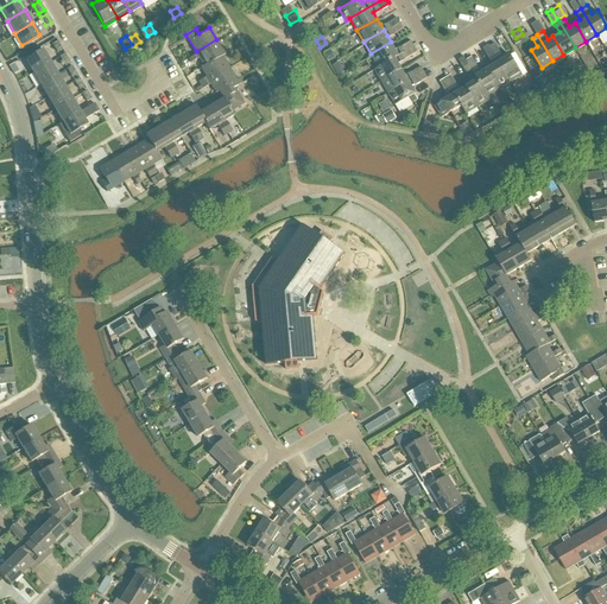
[(378,65),(413,44),(410,38),(394,48),(391,42),(371,53),(377,64),(378,65)]
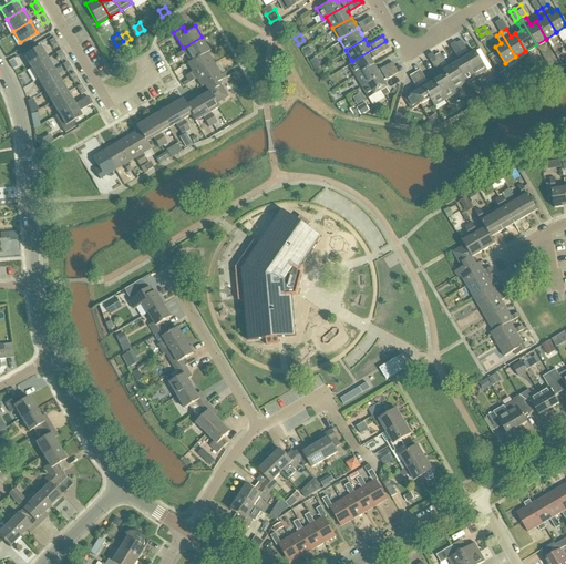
[(52,48),(57,44),(52,37),(48,40),(52,48)]
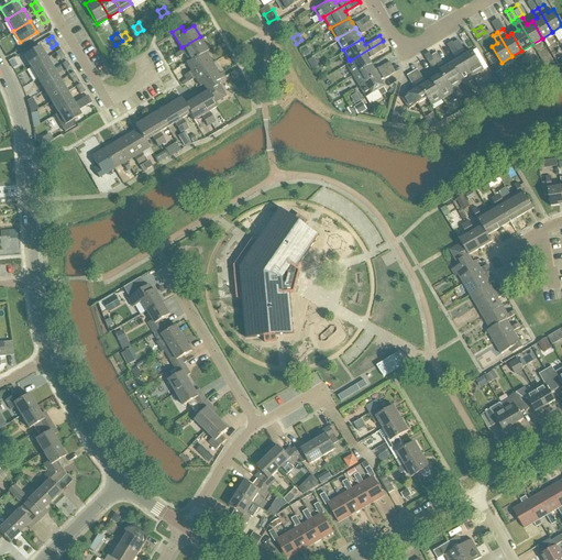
[(200,36),(182,47),(174,52),(176,55),(183,52),(188,59),(205,50),(207,48),(200,36)]
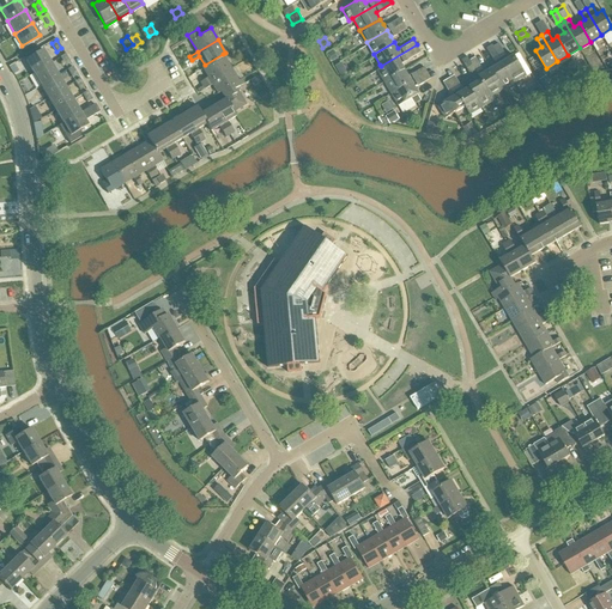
[(514,80),(526,73),(514,53),(508,56),(498,41),(492,44),(514,80)]
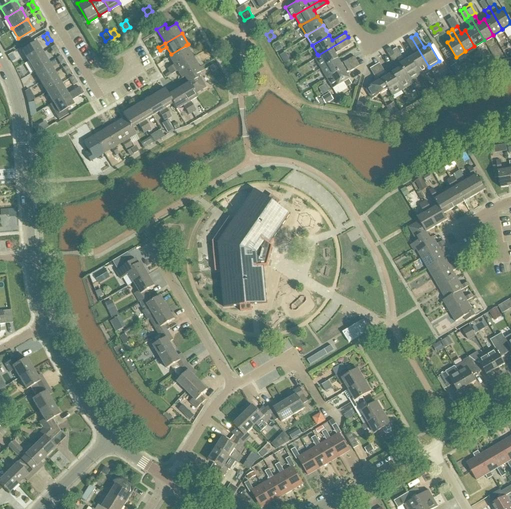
[(321,66),(338,56),(335,51),(351,42),(348,37),(318,55),(317,54),(315,56),(321,66)]
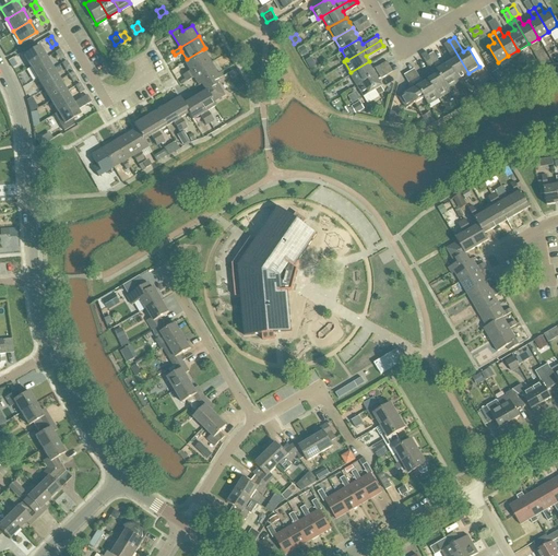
[(458,80),(469,73),(449,40),(444,44),(453,58),(447,61),(458,80)]
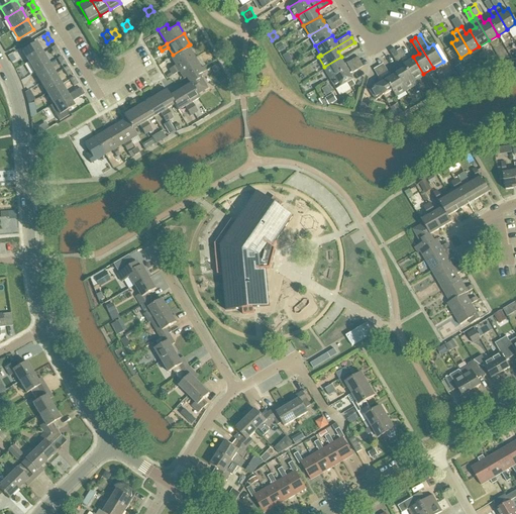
[(20,50),(27,61),(41,53),(35,41),(20,50)]
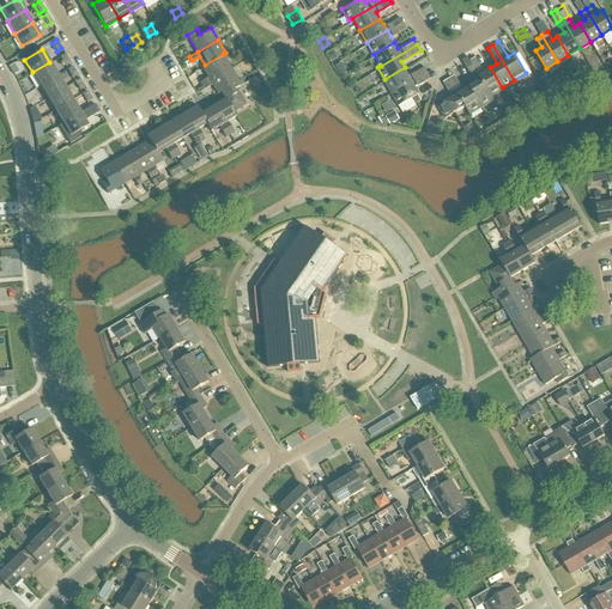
[(331,59),(337,55),(333,49),(327,53),(331,59)]
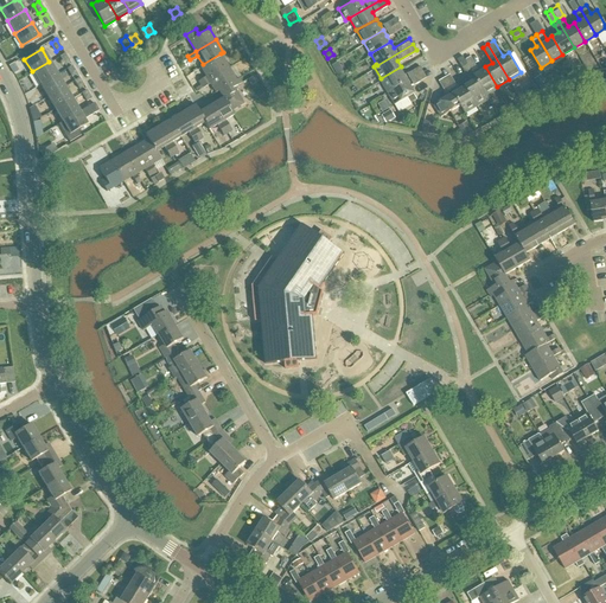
[(63,63),(68,61),(63,52),(58,55),(63,63)]
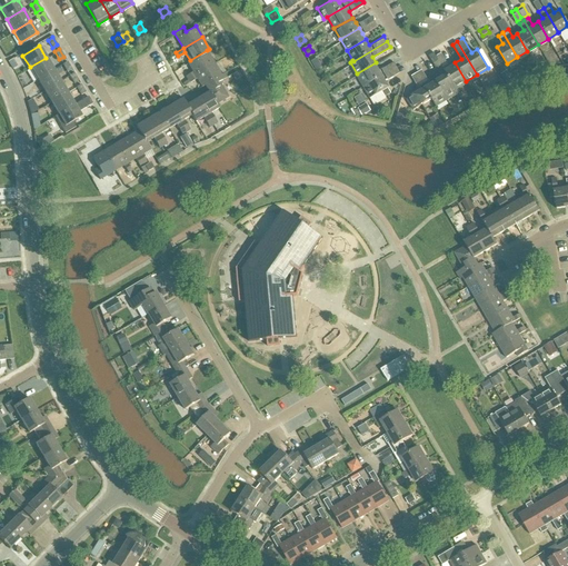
[(187,78),(213,62),(207,50),(190,60),(187,61),(192,70),(185,75),(187,78)]
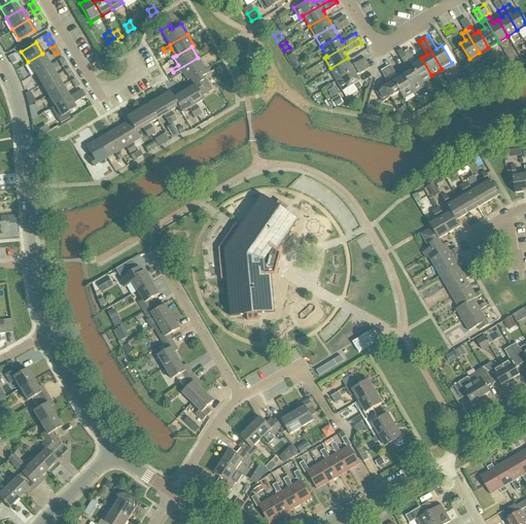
[(422,81),(404,50),(401,47),(402,47),(401,46),(396,49),(409,70),(402,73),(414,91),(424,84),(422,81)]
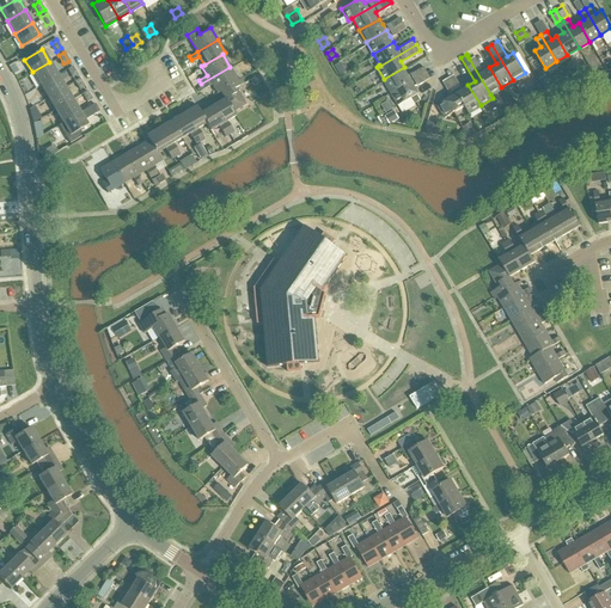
[(490,94),(501,87),(489,67),(484,71),(475,55),(469,59),(490,94)]
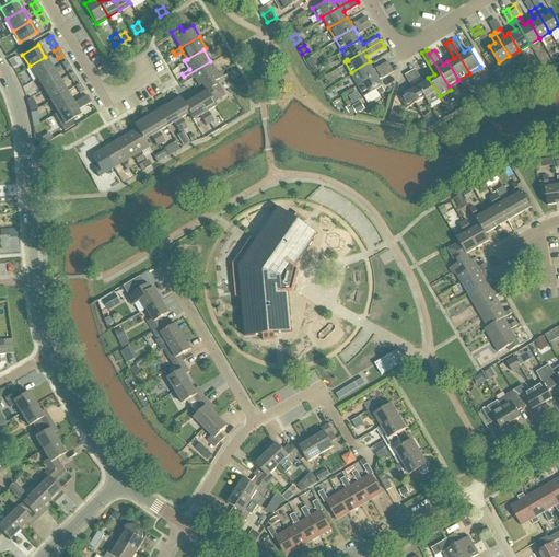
[(311,67),(316,64),(311,56),(305,59),(311,67)]
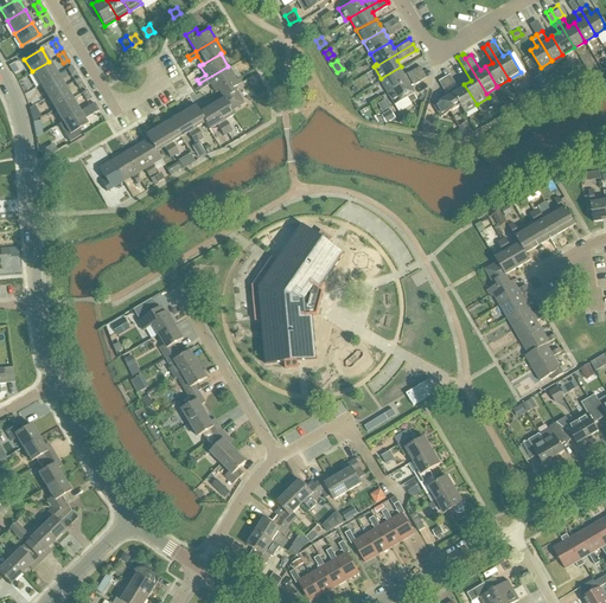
[(56,74),(49,62),(32,71),(39,84),(56,74)]
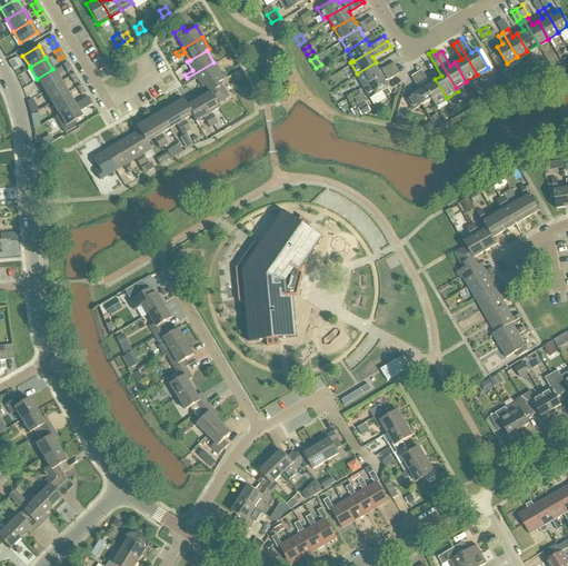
[(66,71),(70,68),(66,60),(61,63),(66,71)]
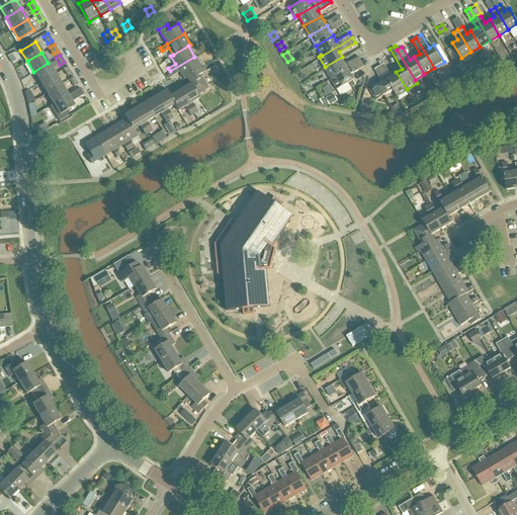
[(331,77),(361,60),(358,55),(345,62),(342,57),(325,67),(331,77)]
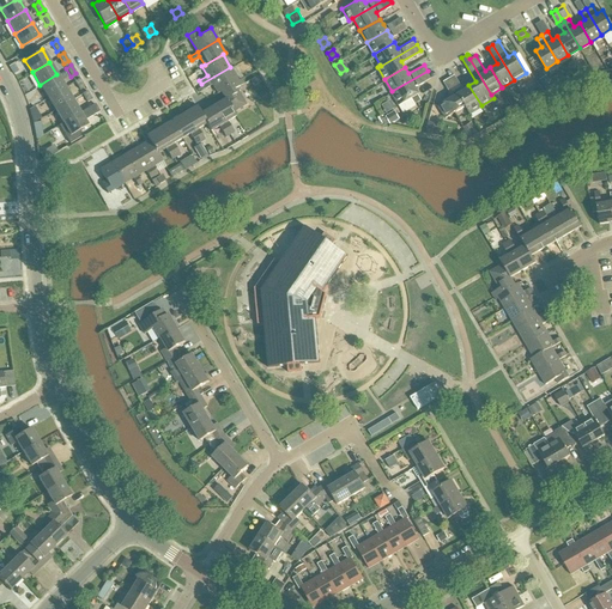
[(237,79),(230,67),(201,84),(204,87),(211,83),(217,92),(219,90),(237,79)]
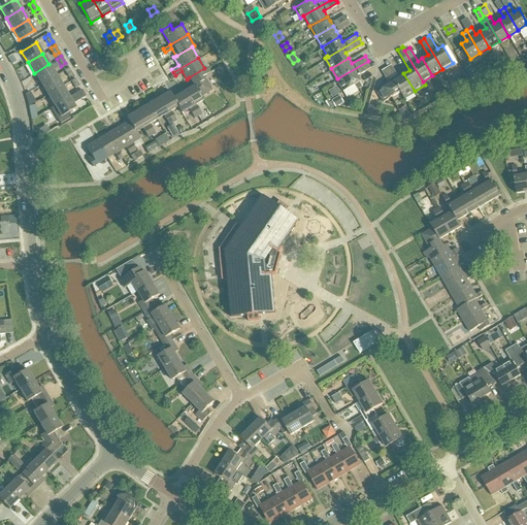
[(357,73),(370,65),(368,61),(337,78),(342,89),(360,78),(357,73)]
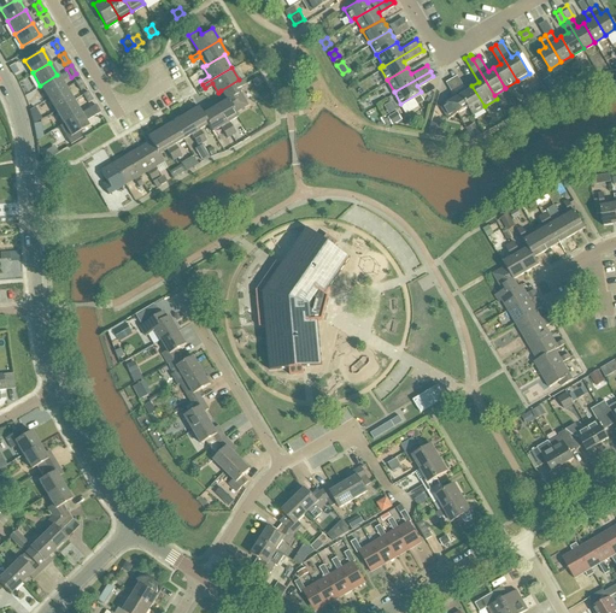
[(457,74),(451,77),(468,105),(473,113),(485,106),(471,86),(467,89),(457,74)]
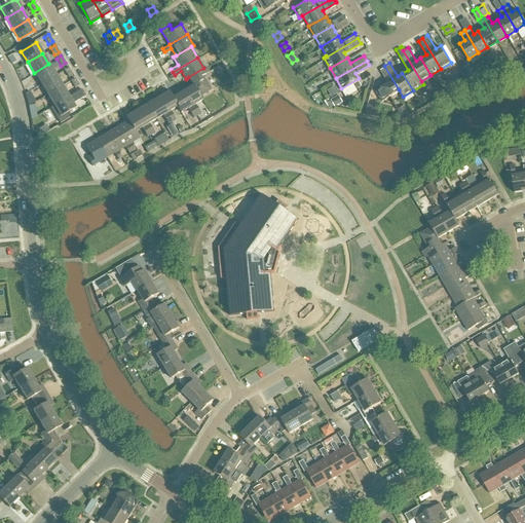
[(54,74),(48,64),(34,73),(40,83),(54,74)]
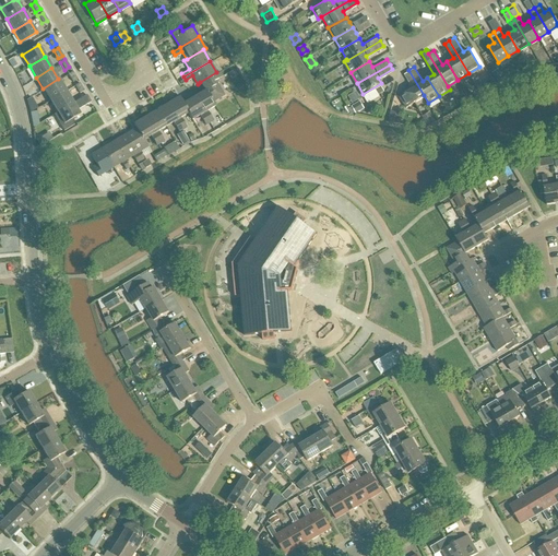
[(223,94),(214,79),(222,74),(218,70),(216,72),(200,82),(204,89),(212,101),(223,94)]
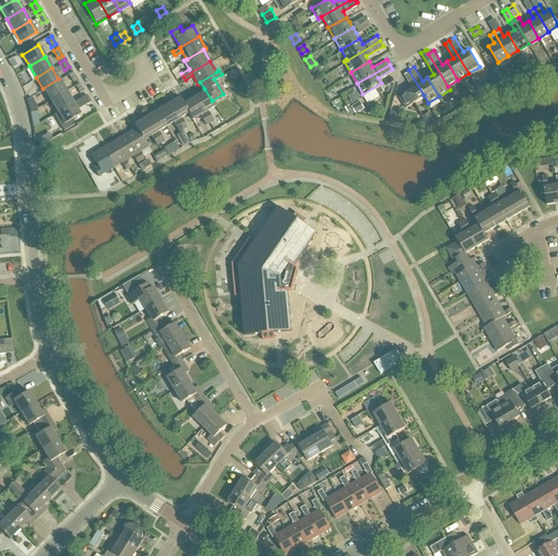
[(424,95),(408,70),(403,72),(412,86),(399,94),(406,106),(424,95)]
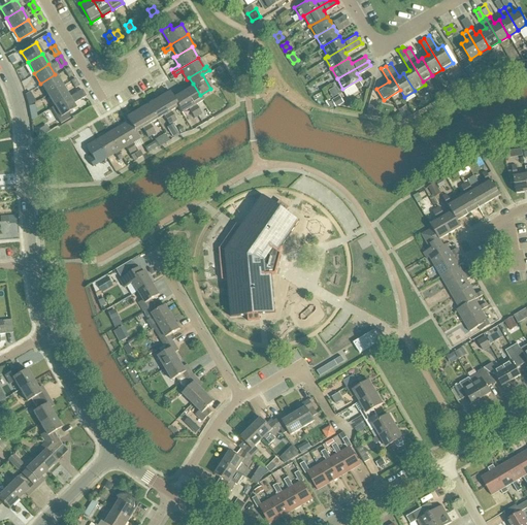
[(67,76),(72,74),(67,67),(63,69),(67,76)]
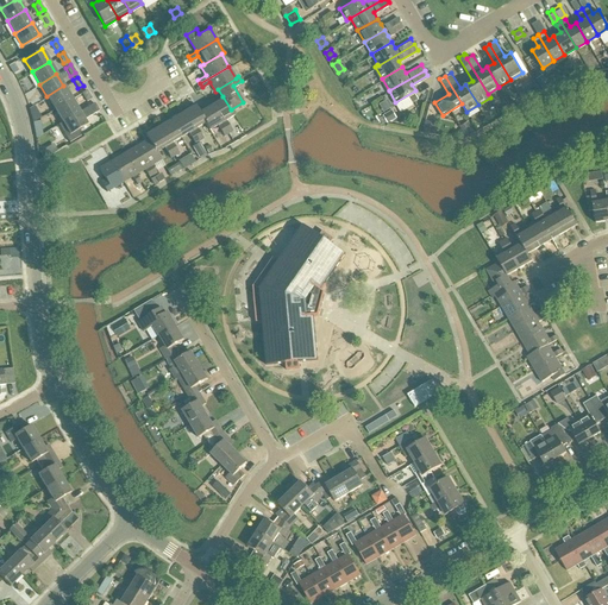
[(71,98),(63,86),(46,96),(54,108),(71,98)]
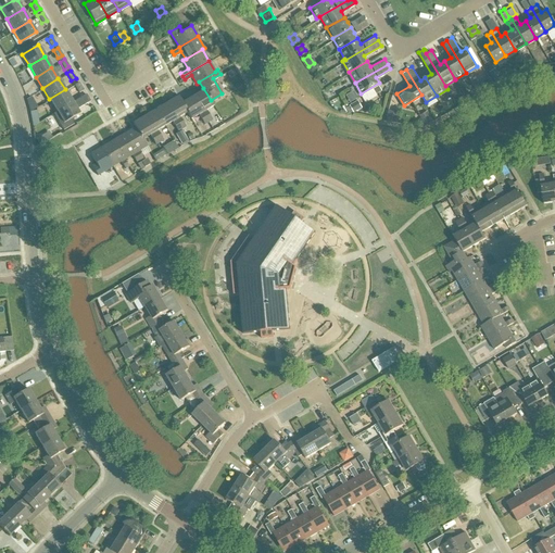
[(489,79),(482,83),(486,88),(492,85),(489,79)]
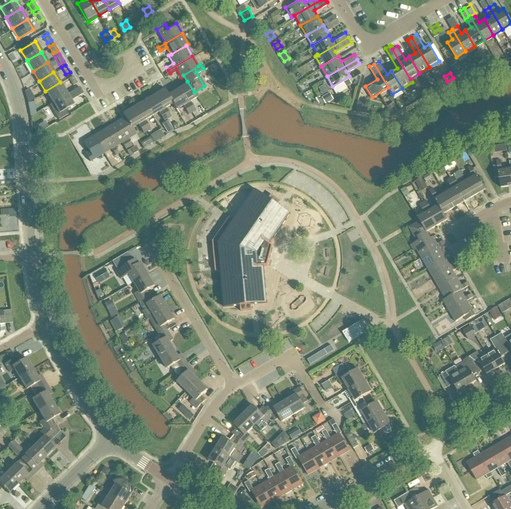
[(71,84),(76,82),(72,75),(67,77),(71,84)]
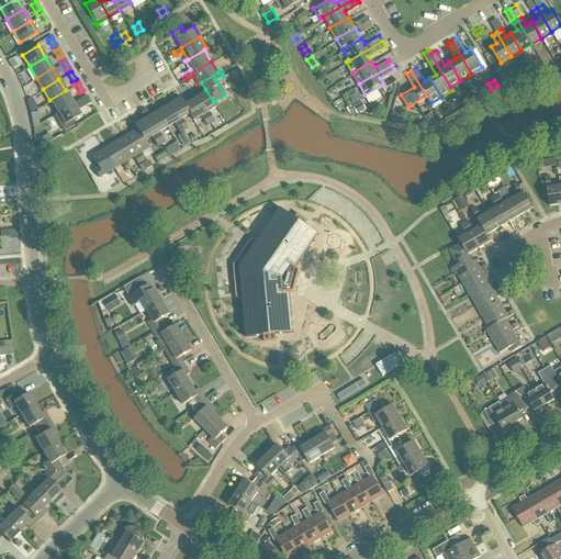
[(382,85),(376,88),(379,94),(385,90),(382,85)]
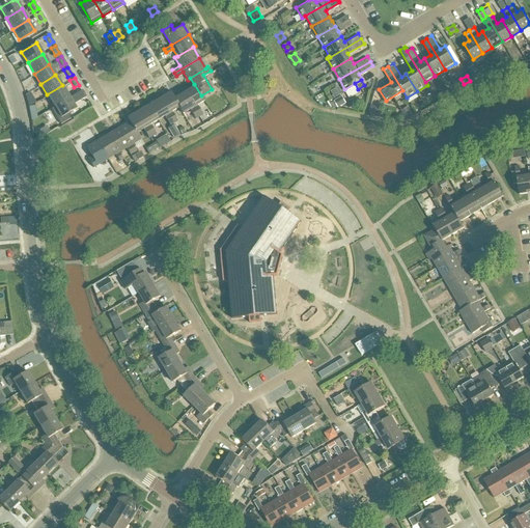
[(196,104),(203,99),(201,95),(194,84),(184,90),(198,115),(201,113),(196,104)]
